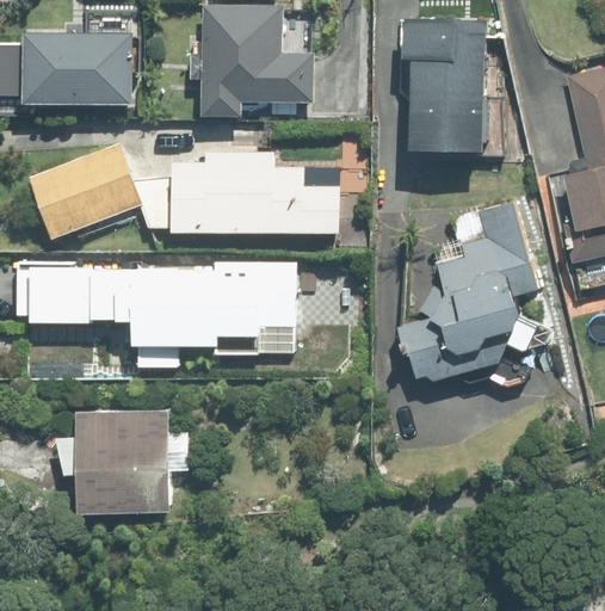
[(491,149),(491,0),(428,0),(428,149),(491,149)]
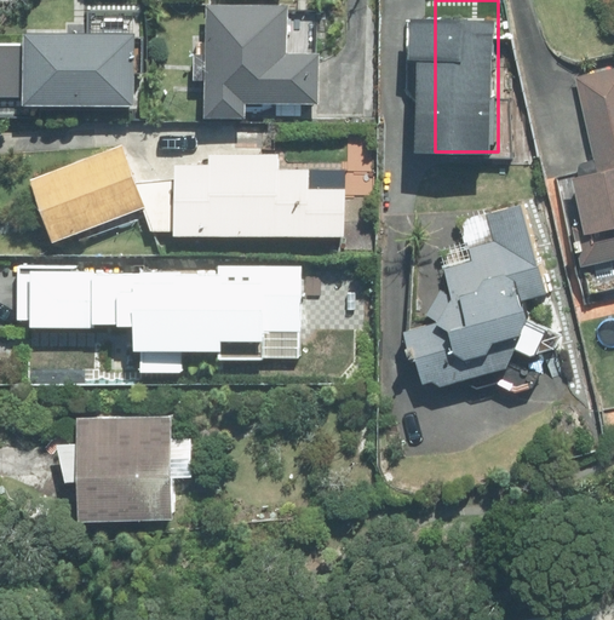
[(287,6),(204,6),(204,118),(247,118),(247,103),(319,103),(317,52),(287,52),(287,6)]
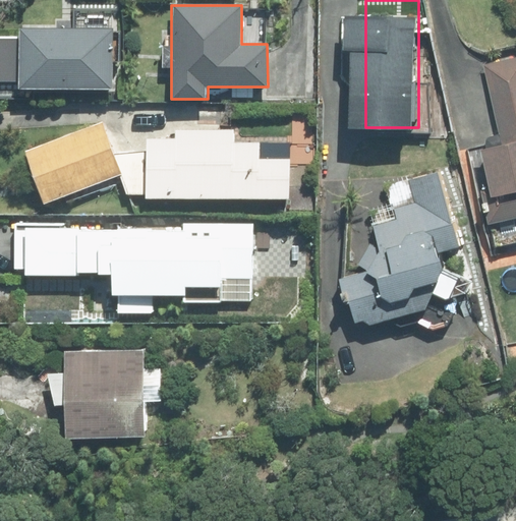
[(22,27),(21,88),(113,90),(114,30),(22,27)]
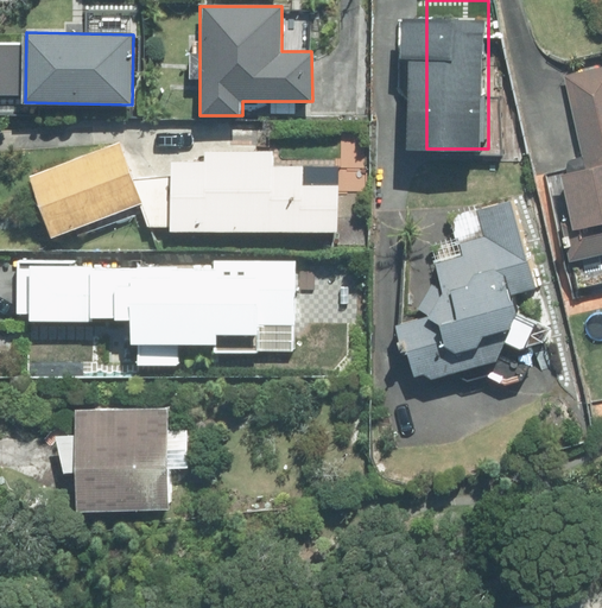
[(582,169),(559,173),(570,221),(559,223),(570,261),(601,255),(601,65),(562,75),(582,169)]
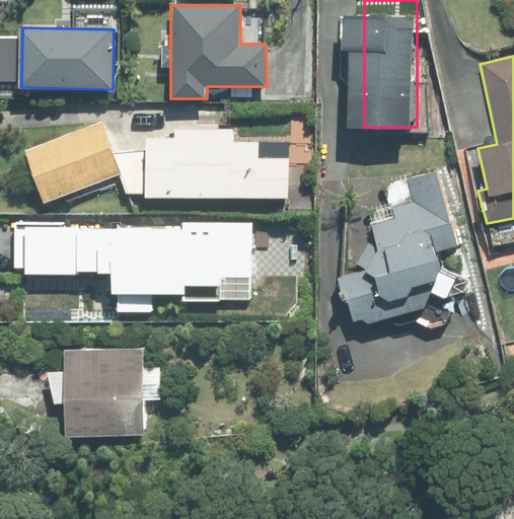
[(102,122),(23,151),(44,204),(120,173),(102,122)]
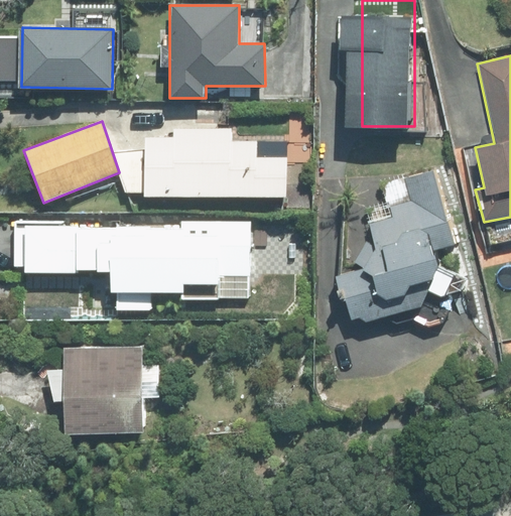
[(143,194),(143,197),(286,197),(286,157),(256,157),(256,141),(230,140),(230,126),(189,126),(189,128),(170,127),(170,137),(144,136),(143,146),(143,149),(119,150),(123,175),(118,176),(124,194),(143,194)]
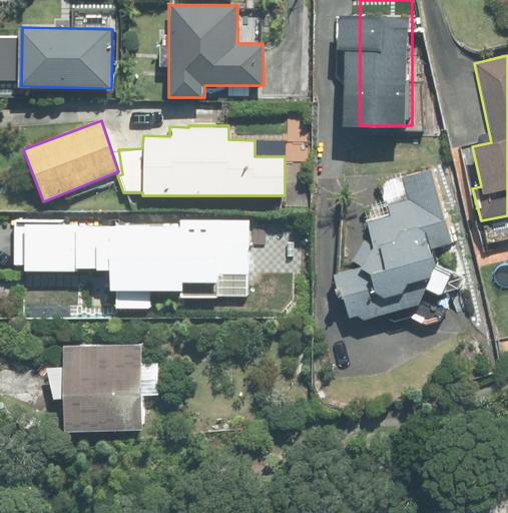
[(350,260),(360,267),(332,275),(346,324),(387,312),(390,324),(411,319),(425,325),(439,322),(447,308),(444,297),(427,301),(419,303),(426,289),(441,297),(452,274),(437,267),(439,262),(432,249),(452,244),(431,168),(400,177),(406,198),(385,204),(389,215),(364,222),(371,244),(362,239),(350,260)]
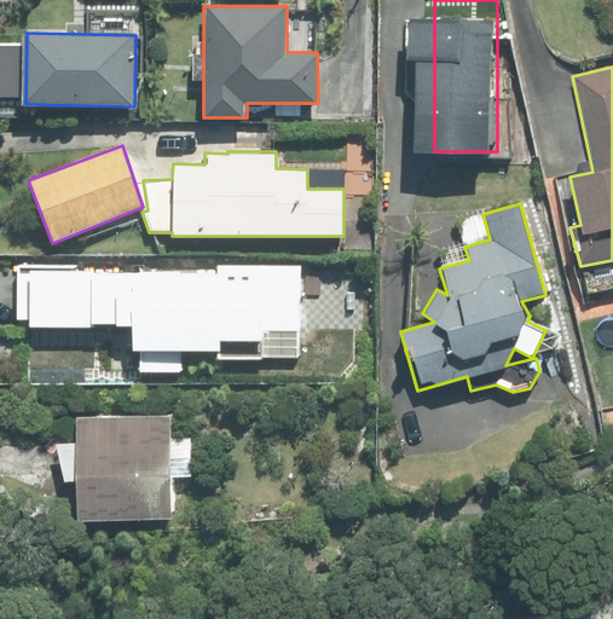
[(299,331),(299,265),(214,265),(214,271),(73,270),(73,265),(16,265),(16,322),(30,322),(30,329),(94,329),(94,324),(120,324),(120,330),(134,330),(133,372),(179,372),(179,350),(223,351),(223,341),(262,342),(262,331),(299,331)]
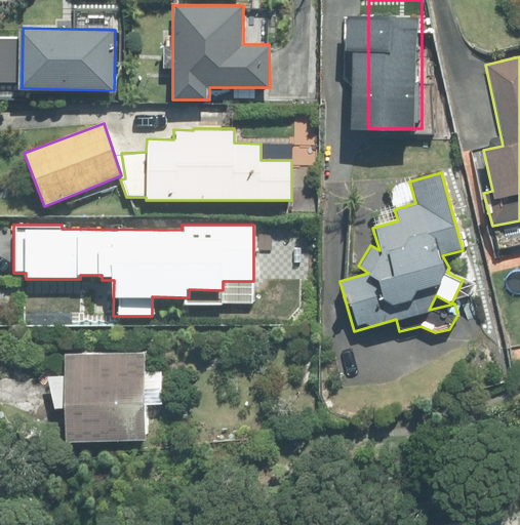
[(144,352),(65,354),(67,441),(146,440),(144,352)]
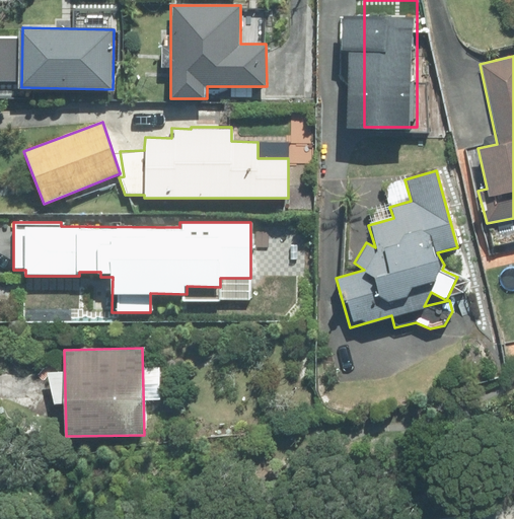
All buildings are outlined.
